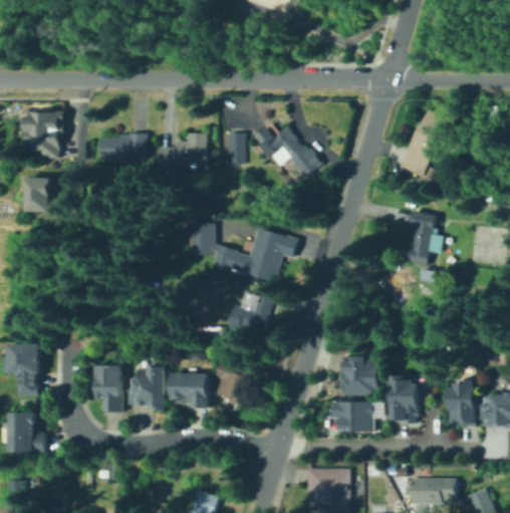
[(420,177),(398,166),(428,109),(449,120),(440,137),(445,140),(441,147),(437,145),(420,177)]
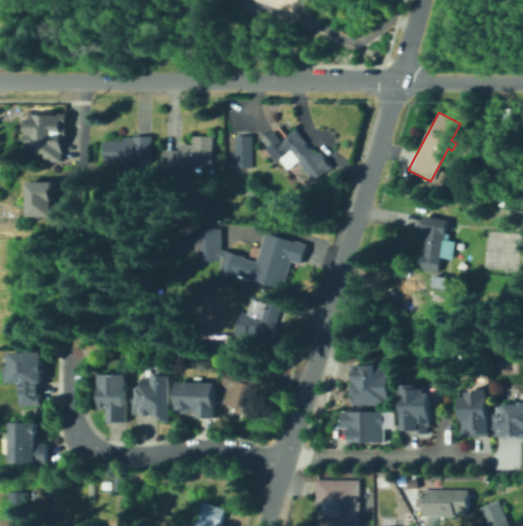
[(25,153),(26,114),(64,114),(64,138),(60,138),(60,153),(59,153),(59,161),(40,161),(40,153),(25,153)]
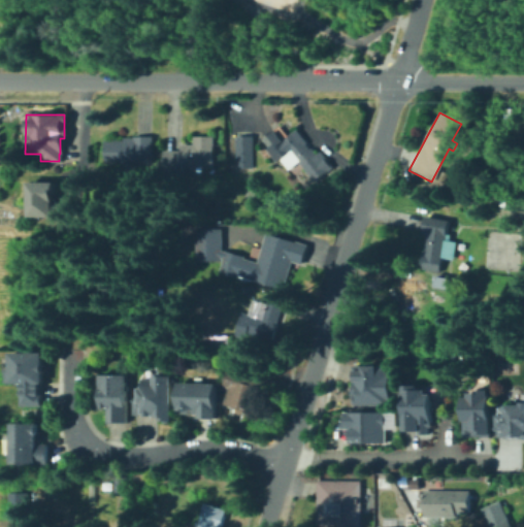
[(309,182),(296,162),(286,170),(277,160),(275,161),(266,147),(265,149),(259,139),(272,129),(280,140),(294,130),(303,144),(302,144),(305,150),(308,147),(314,155),(319,152),(329,167),(326,169),(326,170),(309,182)]
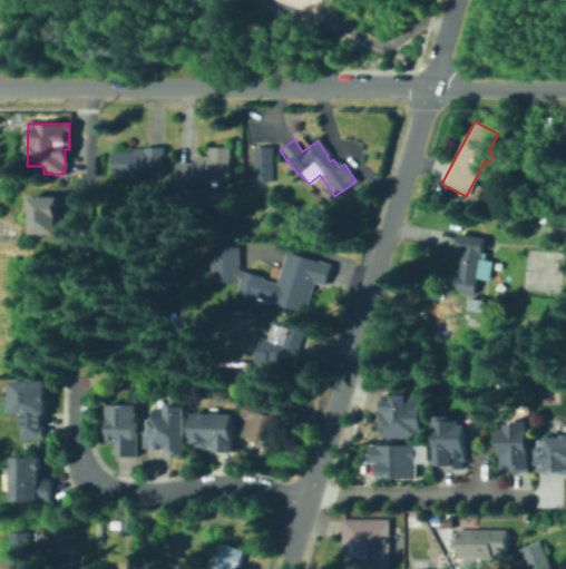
[(230,164),(230,184),(174,184),(174,164),(194,164),(194,156),(210,156),(210,147),(230,147),(230,164)]
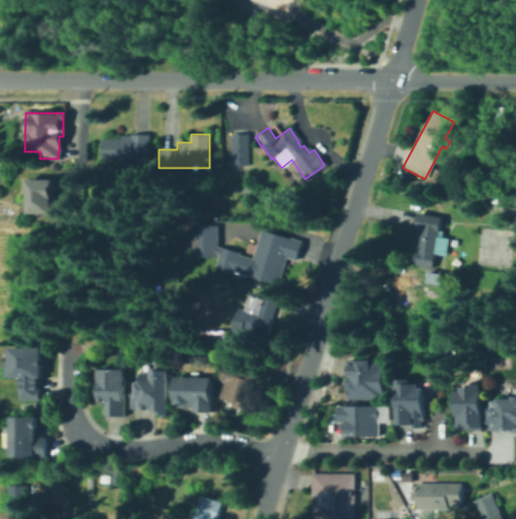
[(248,166),(233,166),(232,134),(248,135),(248,166)]
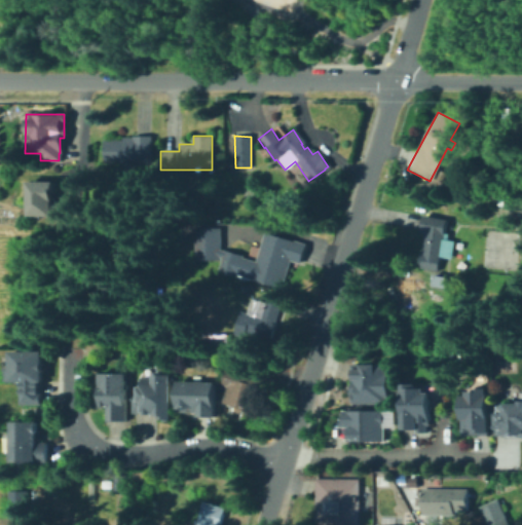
[(151,162),(103,162),(103,144),(122,144),(122,138),(151,138),(151,162)]
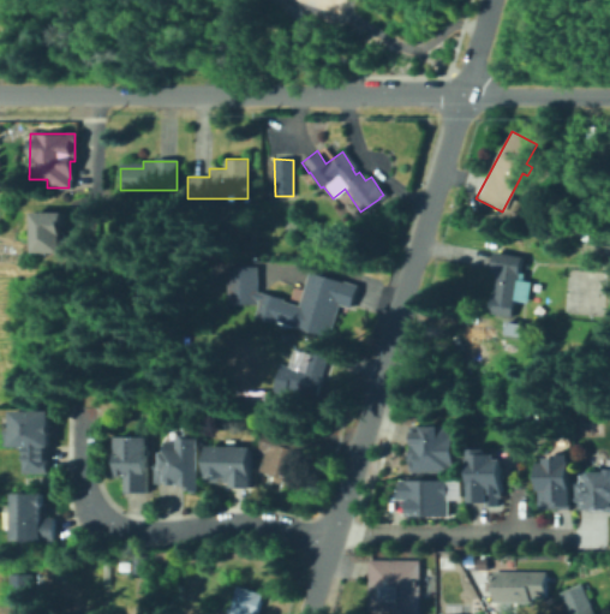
[(34,254),(33,214),(60,214),(60,238),(91,238),(91,260),(58,260),(58,254),(34,254)]
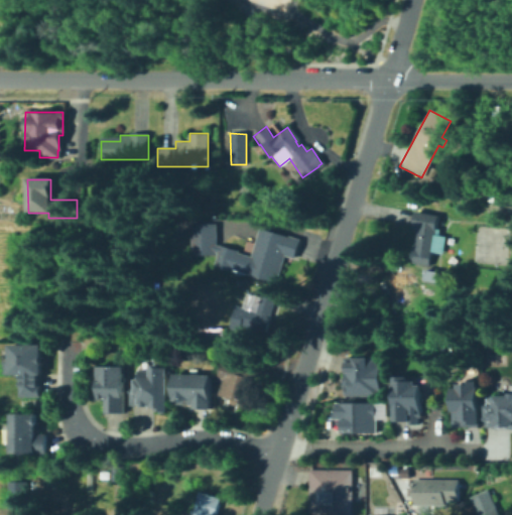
[(511,223),(501,223),(502,204),(511,204),(511,223)]
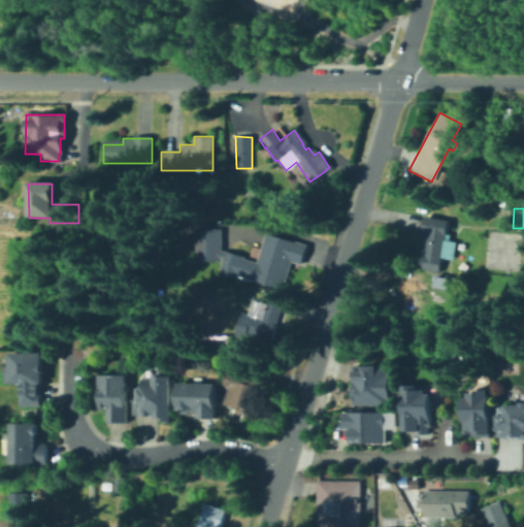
[(438,273),(417,269),(420,253),(422,254),(426,233),(420,232),(423,217),(447,221),(444,234),(449,235),(447,241),(454,242),(451,259),(440,258),(440,260),(436,259),(436,260),(440,261),(438,273)]
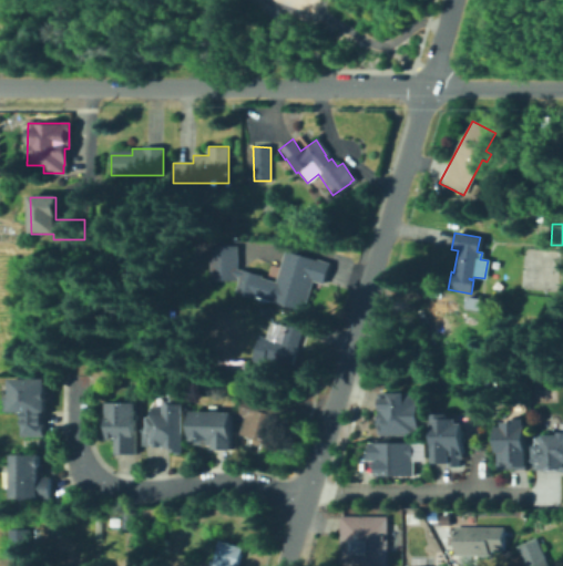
[(257,297),(257,299),(236,292),(239,281),(212,281),(212,246),(239,245),(239,269),(264,277),(264,278),(277,283),(287,251),(331,265),(325,286),(314,281),(304,312),(257,297)]
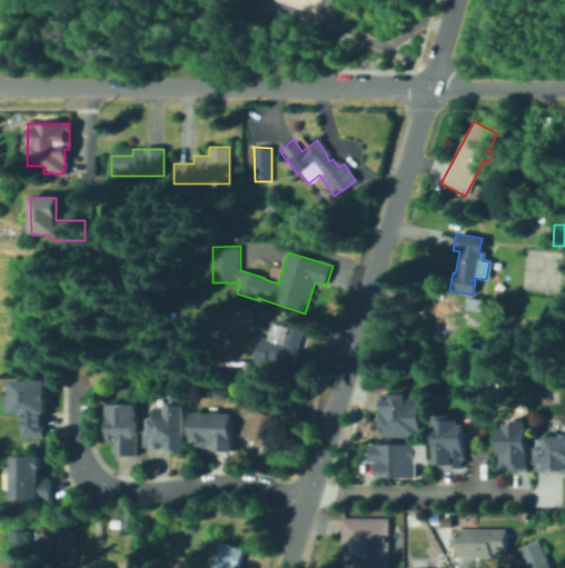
[(464,308),(466,296),(486,300),(484,311),(464,308)]
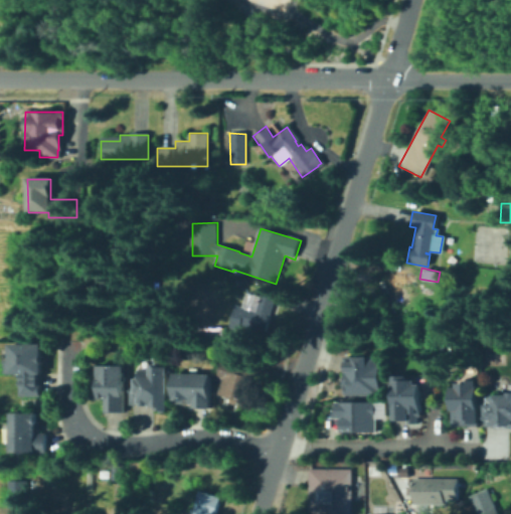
[(264,339),(228,328),(234,307),(254,313),(260,296),(276,301),(264,339)]
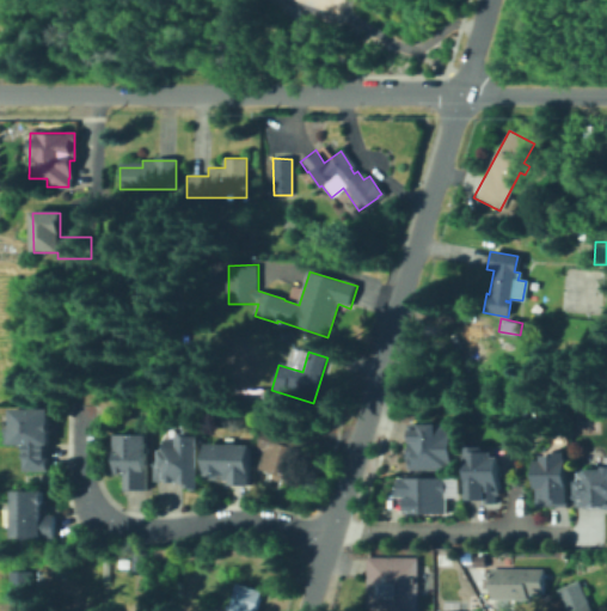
[(243,402),(243,390),(261,390),(261,401),(243,402)]
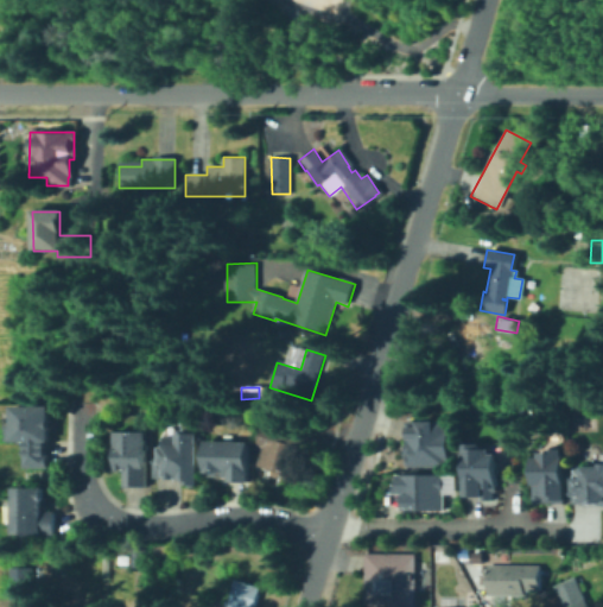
[(48,469),(21,468),(23,444),(10,443),(11,408),(49,409),(48,421),(50,422),(48,469)]
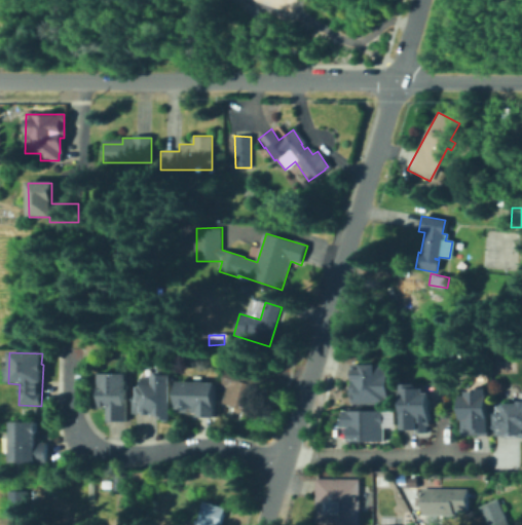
[(240,415),(233,413),(235,408),(223,404),(227,391),(221,389),(227,369),(238,372),(237,373),(250,377),(254,365),(271,370),(266,384),(263,383),(254,414),(241,410),(240,415)]
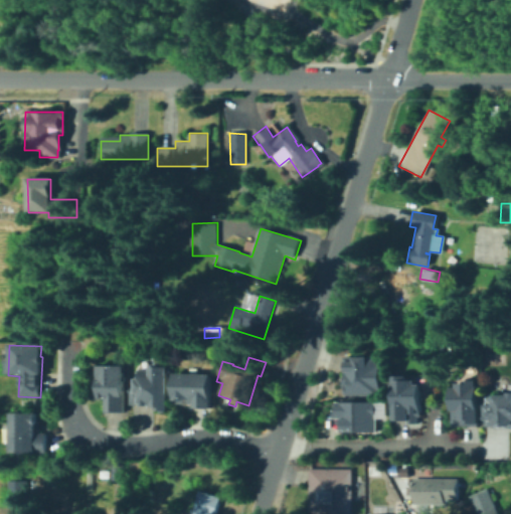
[(375,395),(348,395),(348,379),(344,379),(343,362),(354,362),(354,358),(376,358),(376,365),(378,365),(378,390),(375,390),(375,395)]
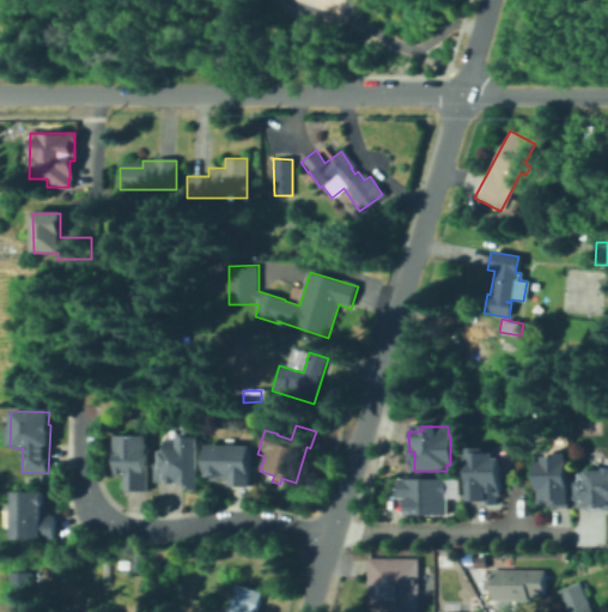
[(201,491),(186,491),(186,486),(178,486),(178,485),(163,485),(163,483),(154,483),(154,464),(160,464),(160,453),(164,453),(164,443),(180,443),(180,435),(193,435),(193,438),(200,438),(201,491)]
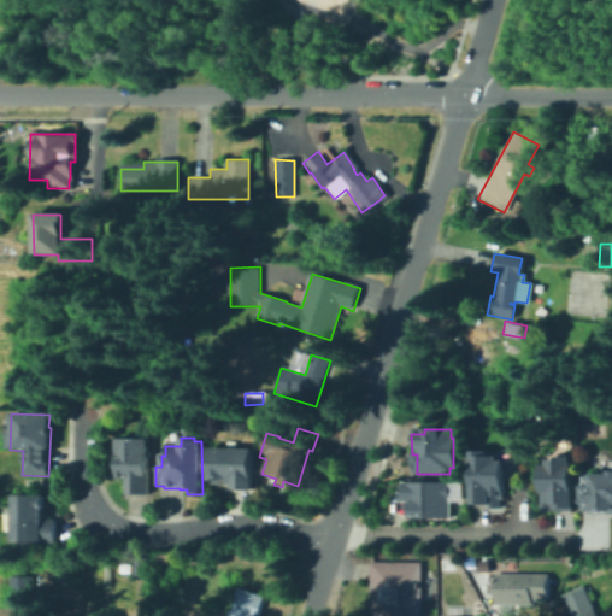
[(147,496),(125,496),(125,476),(109,477),(107,450),(117,450),(117,440),(147,440),(148,475),(147,496)]
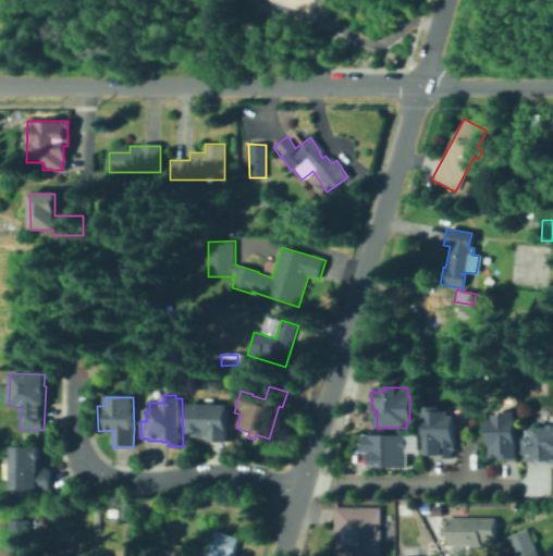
[(229,444),(210,443),(211,439),(188,437),(189,405),(230,407),(229,444)]
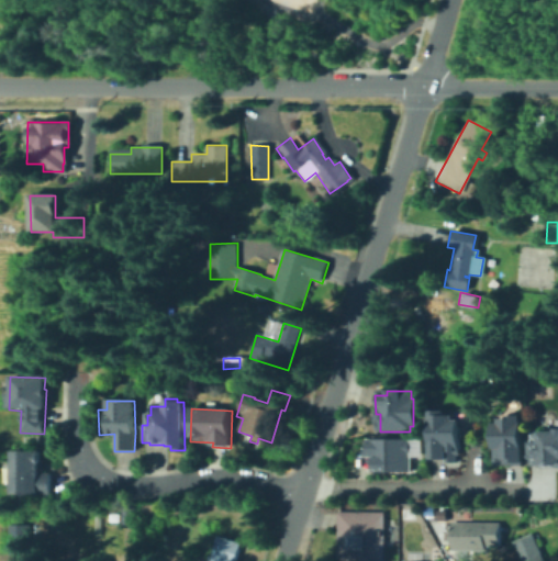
[(428,459),(430,412),(444,412),(444,416),(453,416),(453,421),(458,421),(458,455),(453,455),(453,463),(442,463),(442,459),(428,459)]
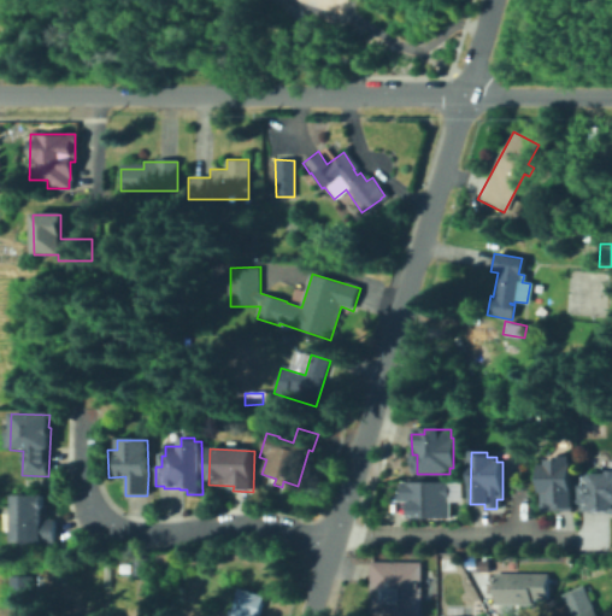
[(571,457),(572,511),(541,511),(540,465),(547,465),(547,458),(571,457)]
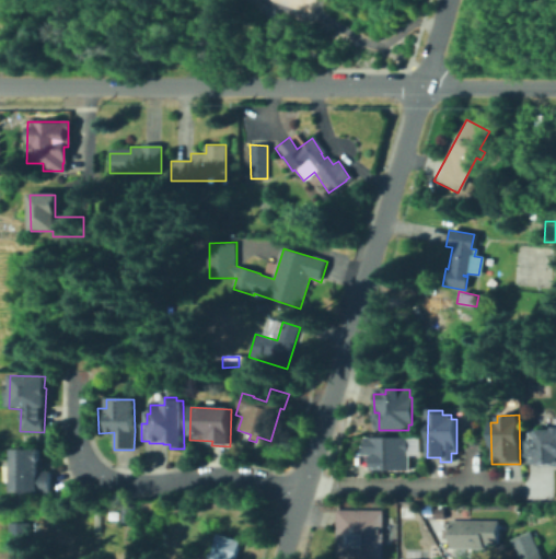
[(555,465),(535,466),(535,464),(526,464),(526,432),(535,432),(535,430),(552,430),(552,428),(555,428),(555,465)]
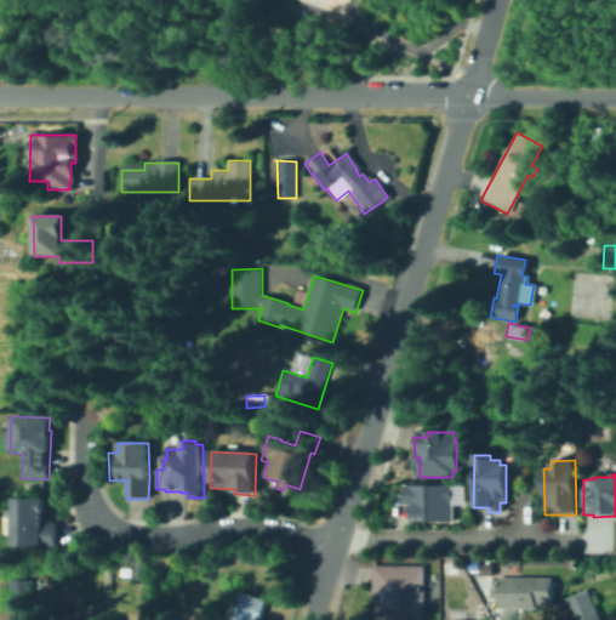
[(408,522),(408,506),(398,506),(398,487),(450,487),(450,522),(408,522)]
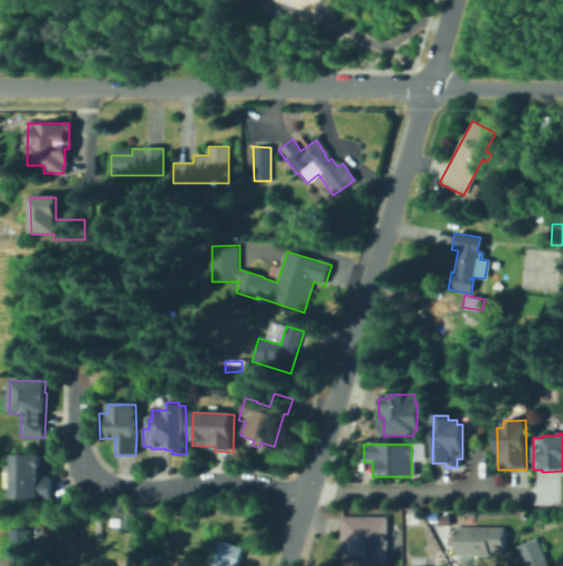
[(51,501),(10,501),(11,455),(40,456),(39,470),(39,479),(51,479),(51,501)]
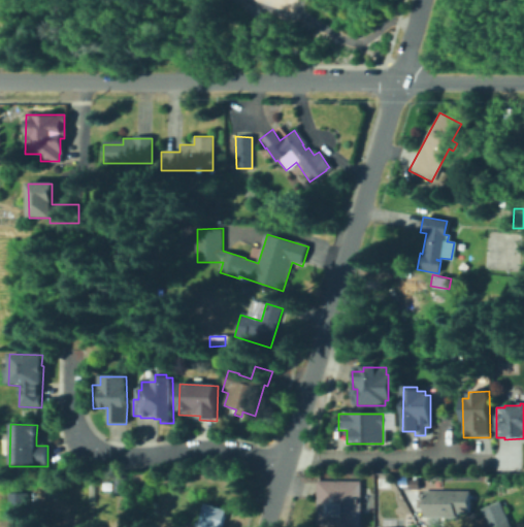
[(314,526),(314,481),(318,481),(318,475),(329,475),(329,481),(358,481),(358,526),(314,526)]
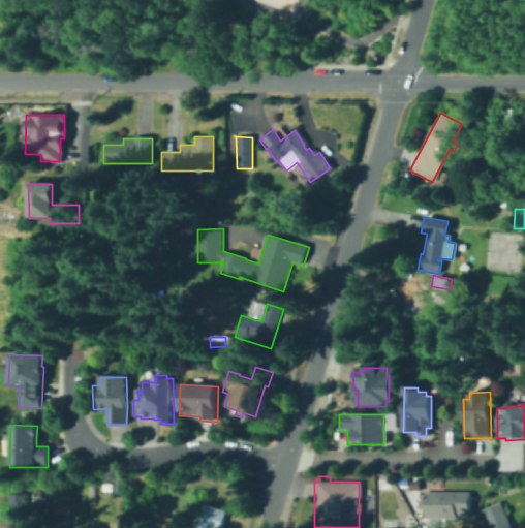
[(123,494),(112,494),(112,477),(123,477),(123,494)]
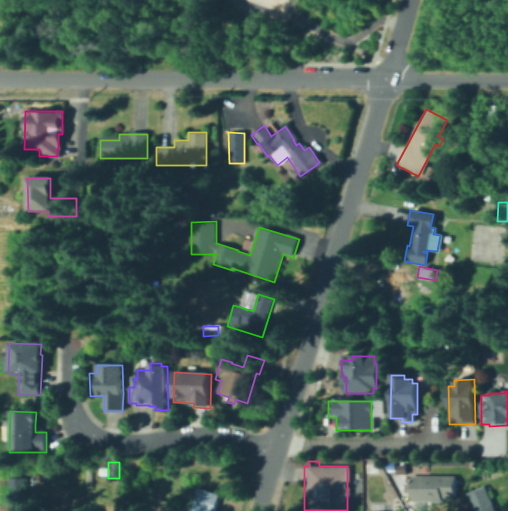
[(443,501),(408,500),(408,476),(452,476),(452,498),(443,498),(443,501)]
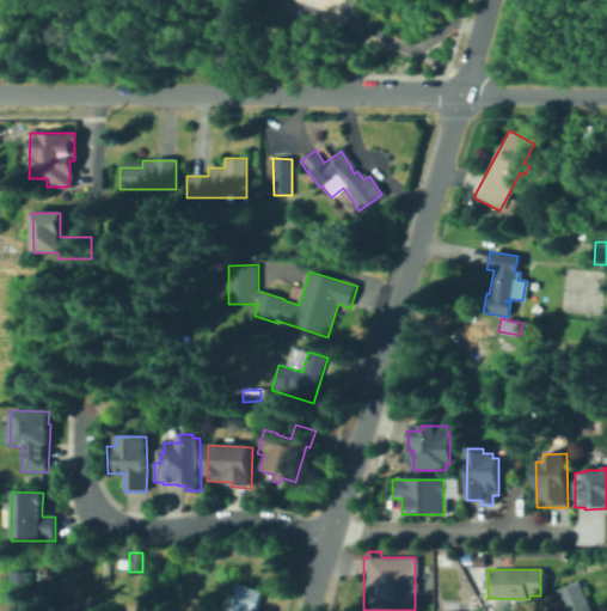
[(10,610),(8,572),(35,572),(36,610),(10,610)]
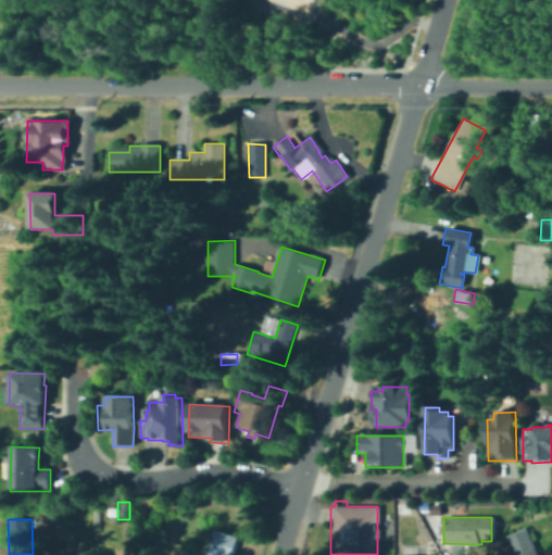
[(512,554),(504,535),(524,528),(535,554),(512,554)]
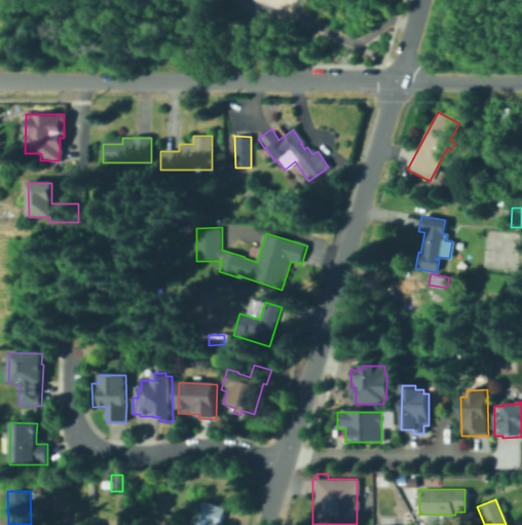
[(194,524),(202,502),(224,509),(219,524),(194,524)]
